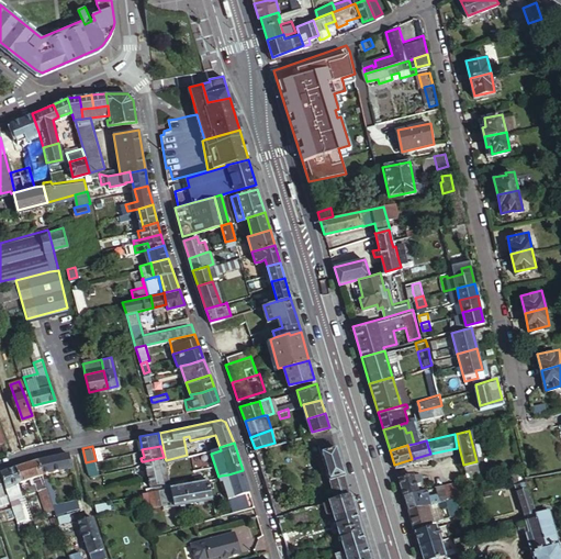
[(338,496),(349,492),(335,447),(324,450),(338,496)]
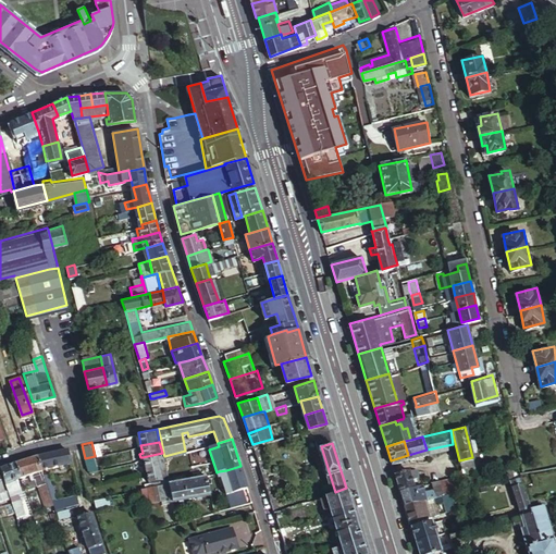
[(66,447),(36,455),(40,467),(70,460),(66,447)]
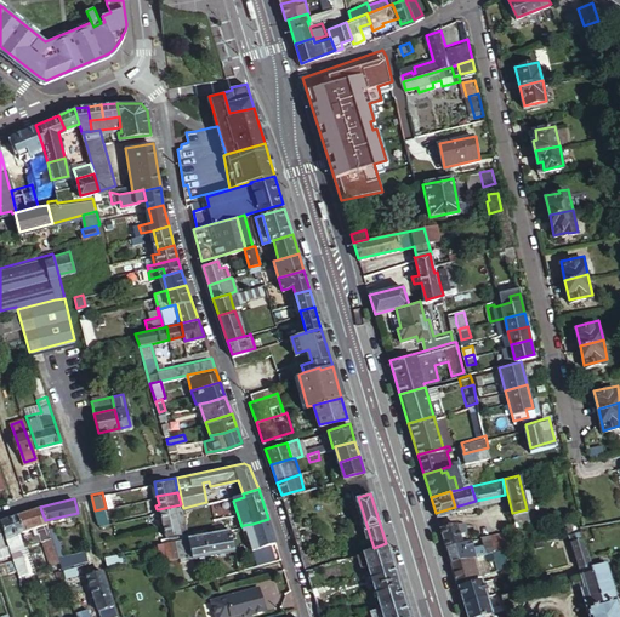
[(159,509),(163,523),(183,518),(181,504),(159,509)]
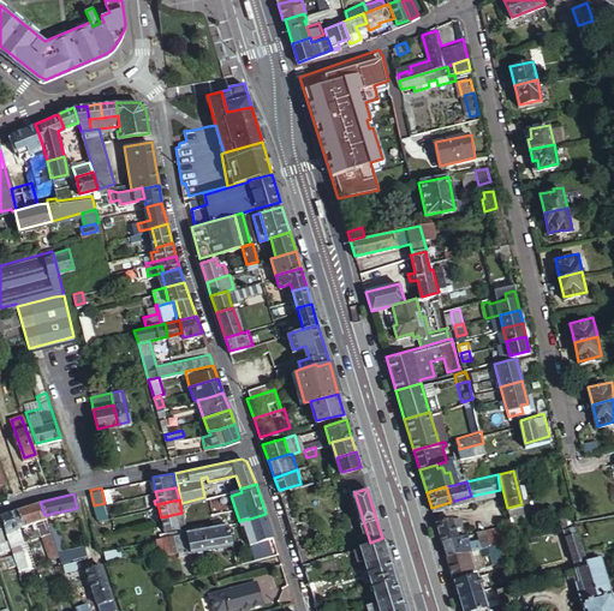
[(40,502),(16,509),(21,525),(45,517),(45,515),(40,502)]
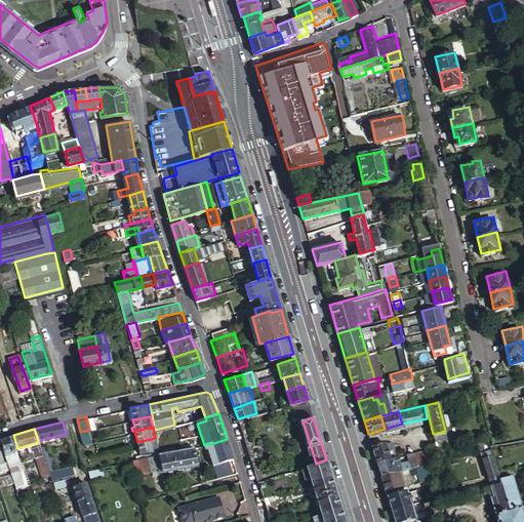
[(89,430),(80,432),(82,441),(91,439),(89,430)]
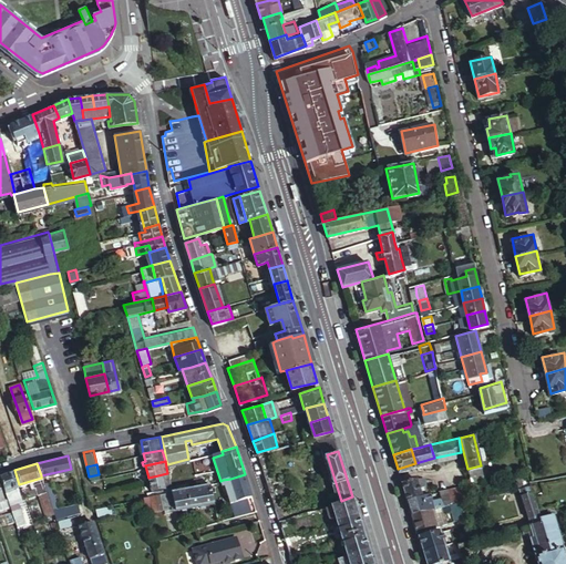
[(467,469),(470,480),(483,477),(481,465),(467,469)]
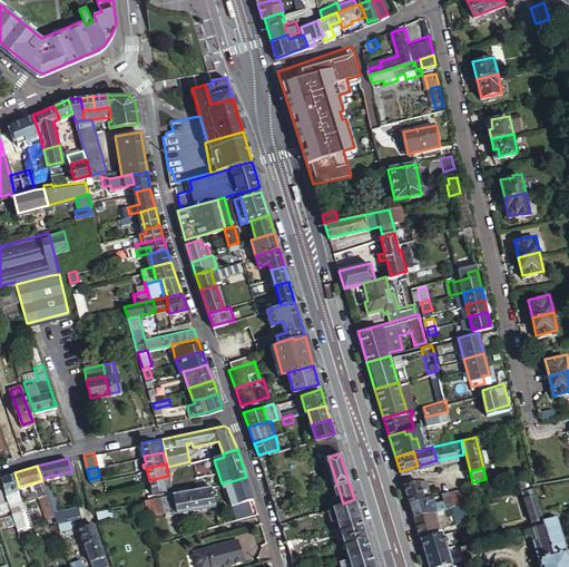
[(15,472),(0,478),(16,529),(22,527),(17,509),(16,509),(12,500),(19,498),(16,488),(19,487),(15,472)]
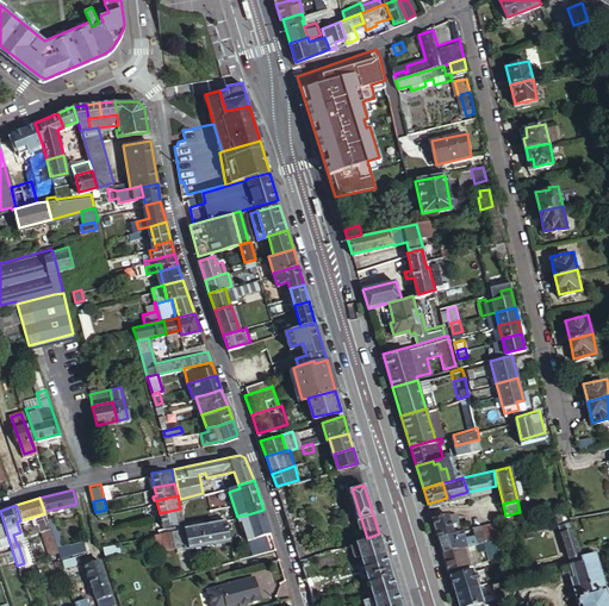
[(180,508),(160,513),(162,528),(182,523),(180,508)]
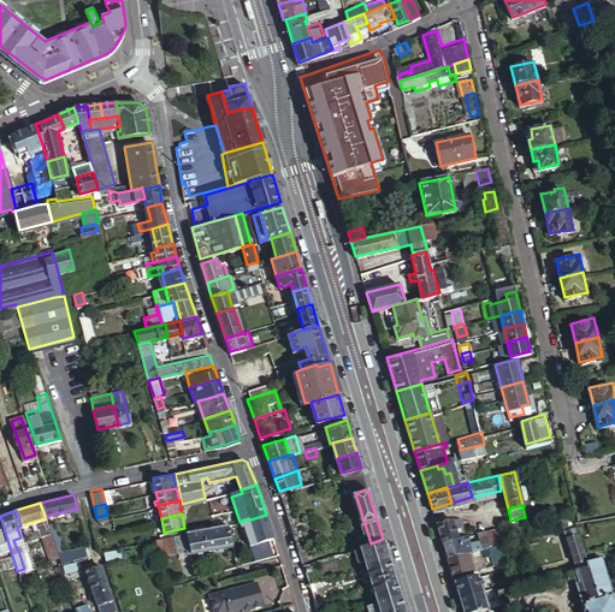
[(249,545),(273,536),(266,515),(250,520),(242,521),(249,545)]
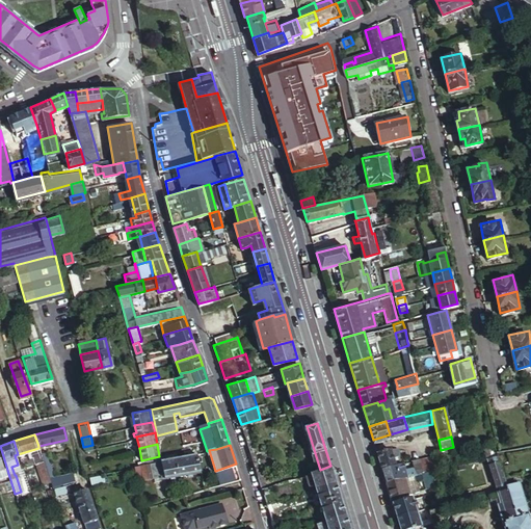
[(376,451),(381,467),(395,463),(391,447),(376,451)]
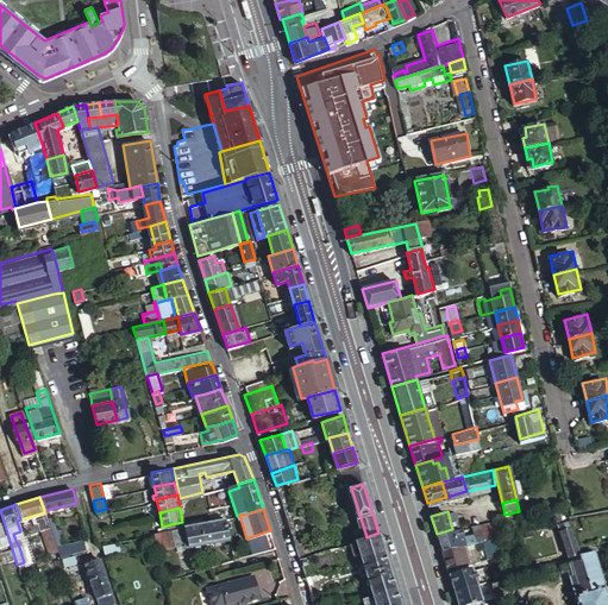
[(581,556),(570,517),(556,521),(568,561),(581,556)]
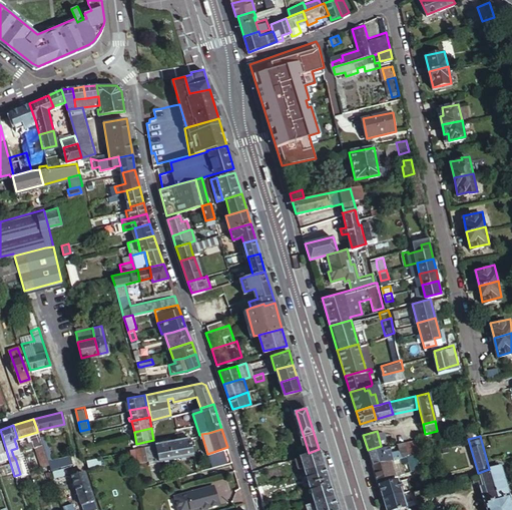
[(156,443),(126,449),(128,458),(137,456),(138,461),(147,460),(147,462),(191,454),(188,437),(156,443)]
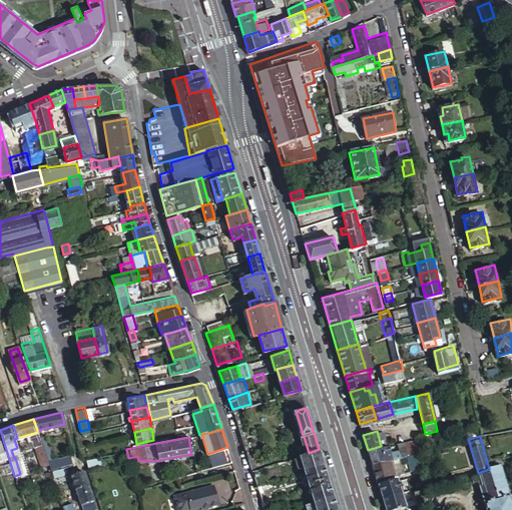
[(408,455),(415,453),(429,449),(427,439),(419,441),(418,437),(405,440),(407,448),(408,455)]
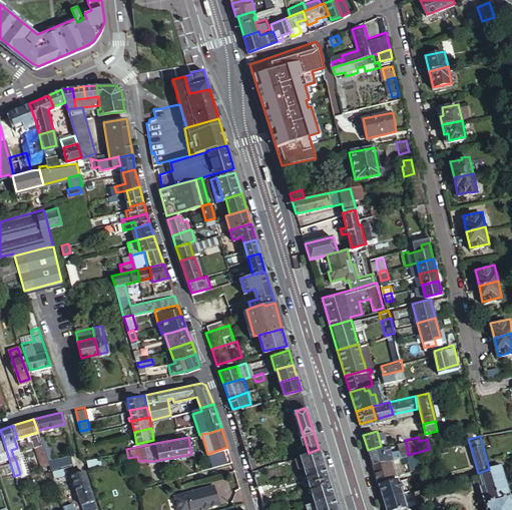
[(38,458),(45,456),(41,444),(34,446),(38,458)]
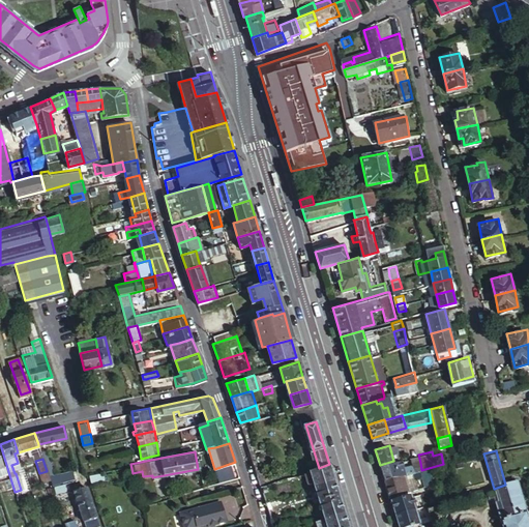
[(380,465),(384,479),(404,474),(411,472),(409,466),(403,467),(402,459),(393,461),(380,465)]
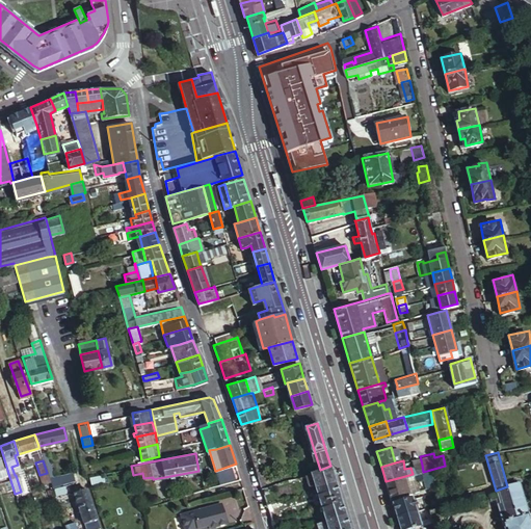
[(315,483),(316,487),(336,482),(330,466),(320,470),(307,474),(310,484),(315,483)]
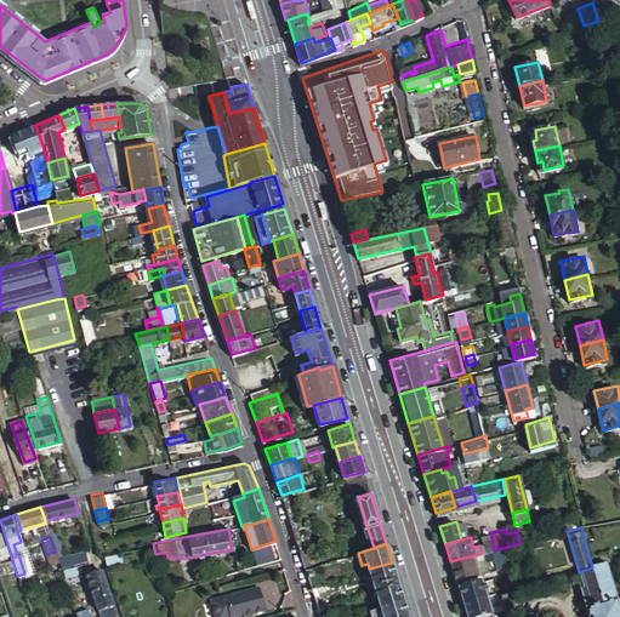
[(81,548),(66,553),(68,564),(85,559),(81,548)]
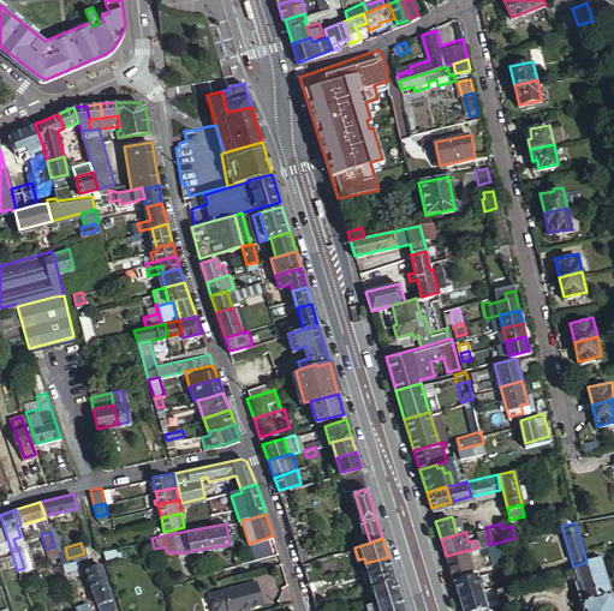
[(498,544),(487,547),(493,564),(502,562),(498,544)]
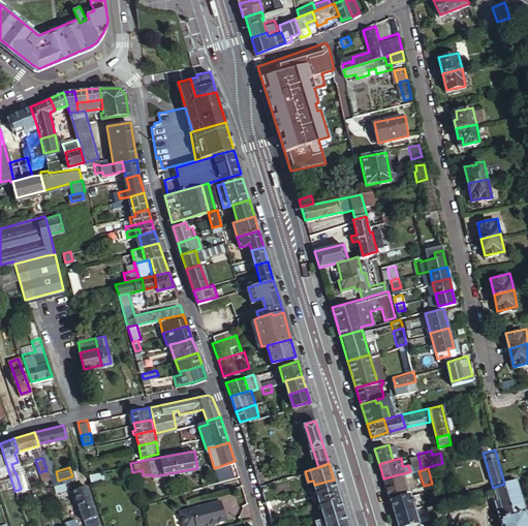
[(102,471),(89,474),(91,484),(104,481),(102,471)]
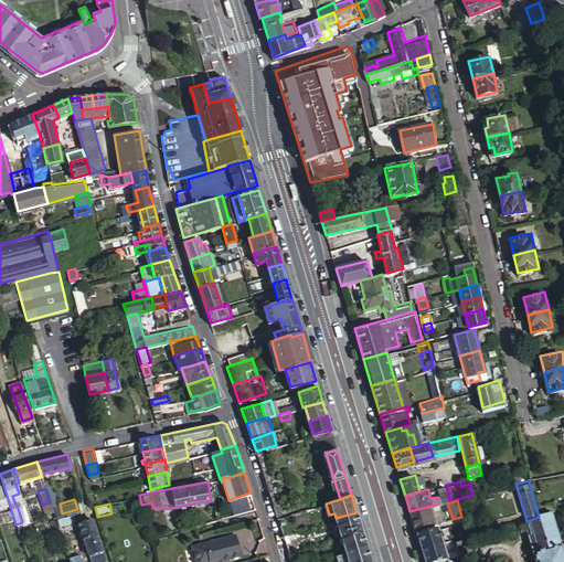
[(410,511),(416,533),(432,529),(429,525),(435,523),(431,506),(410,511)]
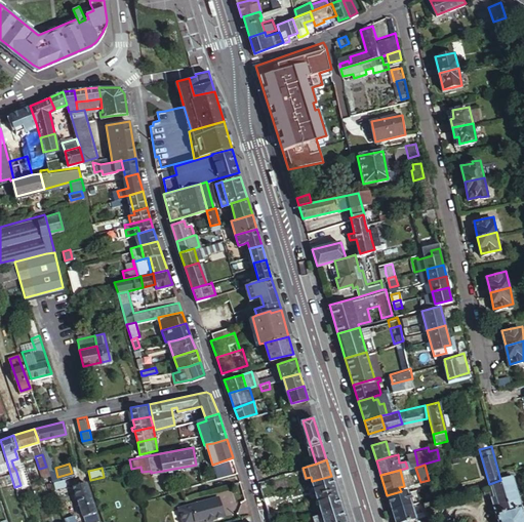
[(312,481),(317,496),(317,498),(336,492),(331,476),(312,481)]
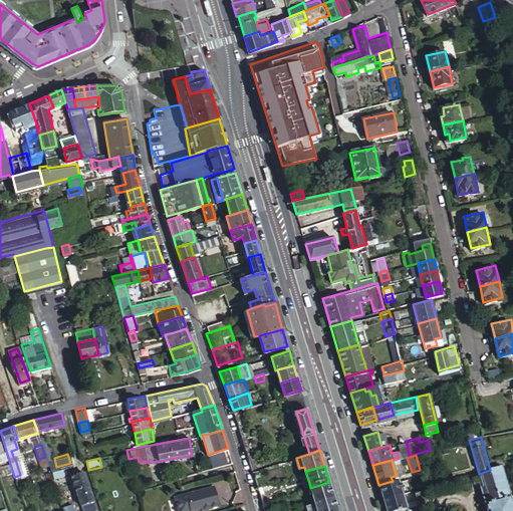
[(65,468),(50,472),(52,479),(61,476),(66,472),(65,468)]
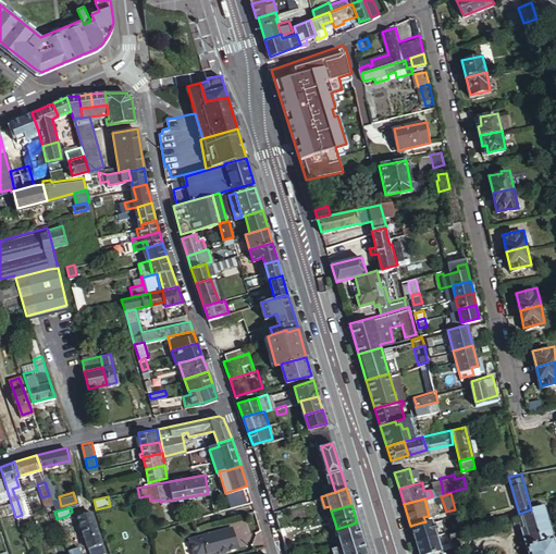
[(542,507),(531,509),(519,514),(516,514),(528,553),(555,553),(555,536),(551,538),(542,507)]
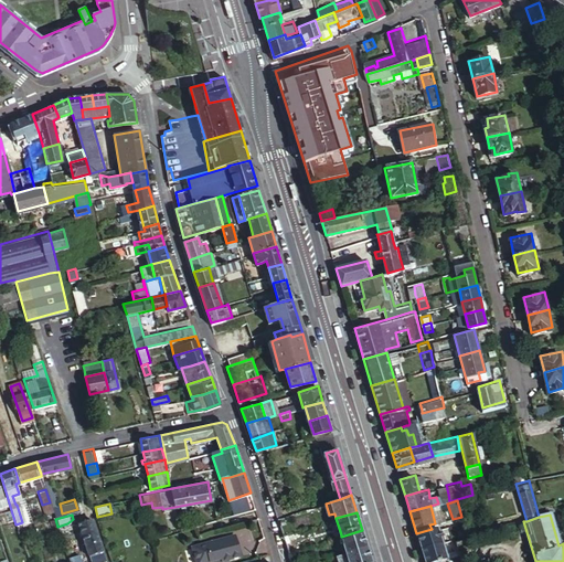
[(84,543),(97,539),(91,517),(77,521),(84,543)]
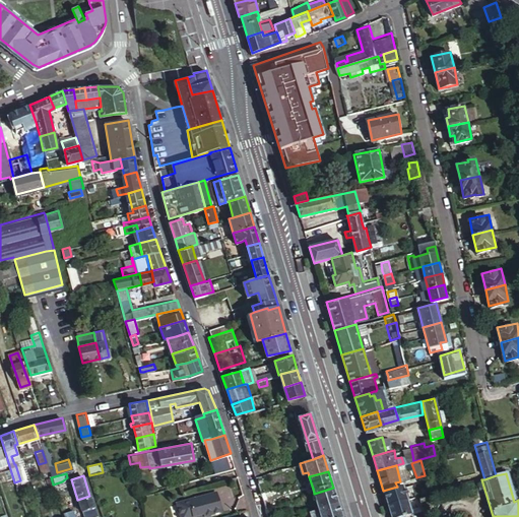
[(383,491),(387,504),(405,498),(401,486),(397,487),(383,491)]
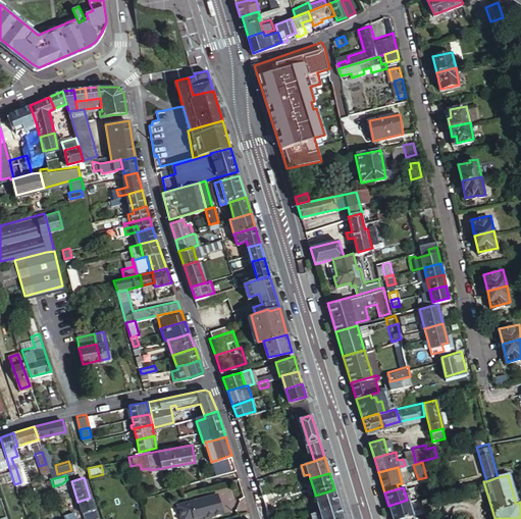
[(315,496),(319,510),(339,504),(334,489),(315,496)]
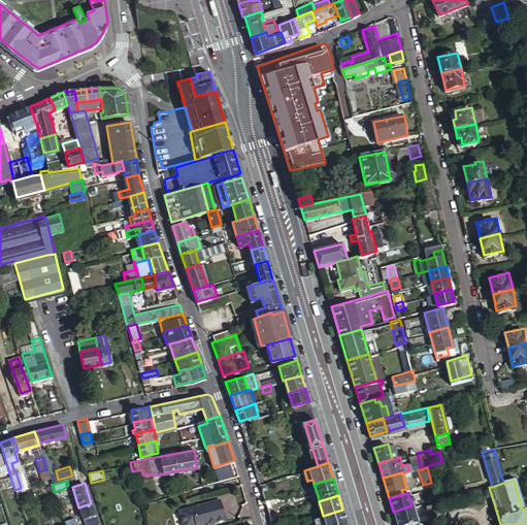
[(224,516),(219,496),(202,501),(203,502),(194,504),(194,503),(178,507),(183,524),(195,521),(195,524),(224,516)]
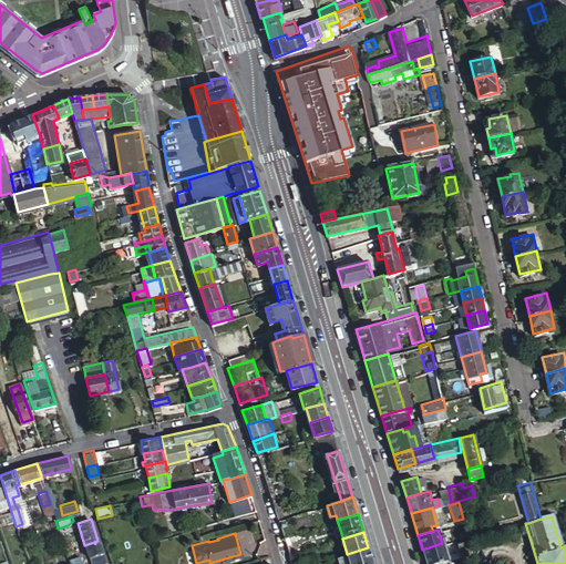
[(84,545),(89,563),(91,563),(103,561),(98,541),(84,545)]
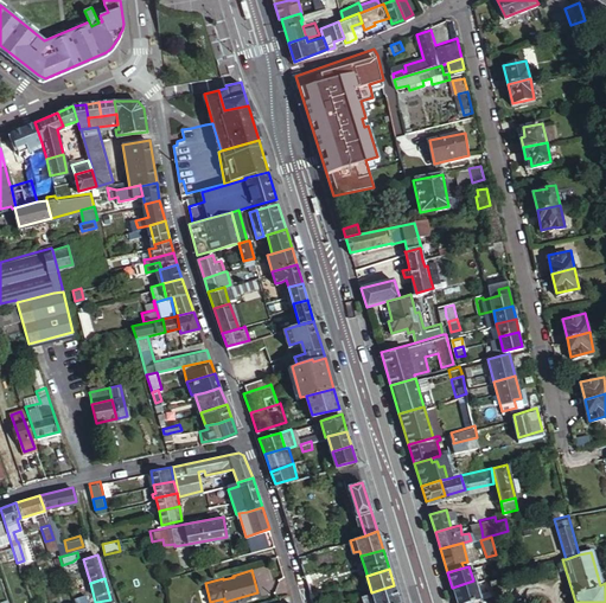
[(452,588),(457,602),(463,602),(469,602),(479,600),(473,581),(452,588)]
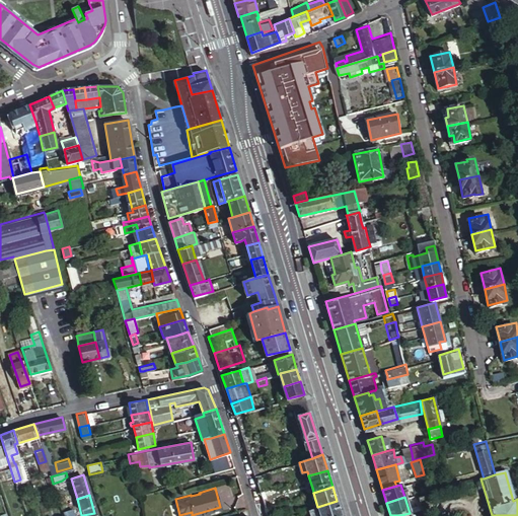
[(337,501),(317,507),(310,509),(312,515),(338,515),(341,515),(337,501)]
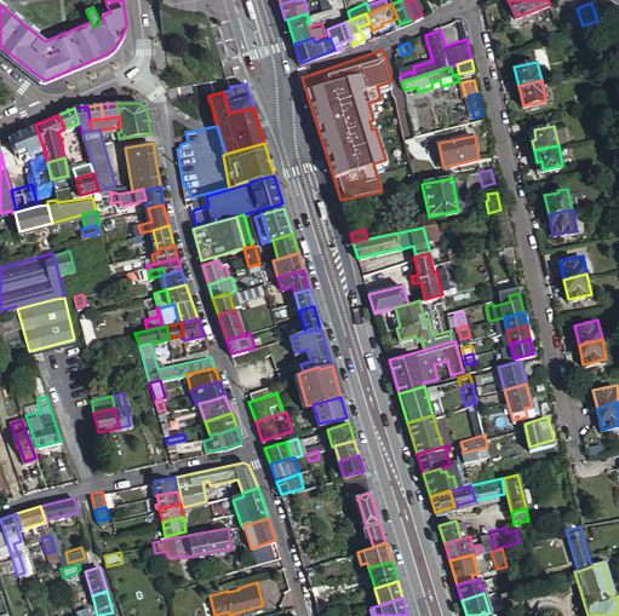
[(72,609),(74,615),(93,615),(90,604),(72,609)]
